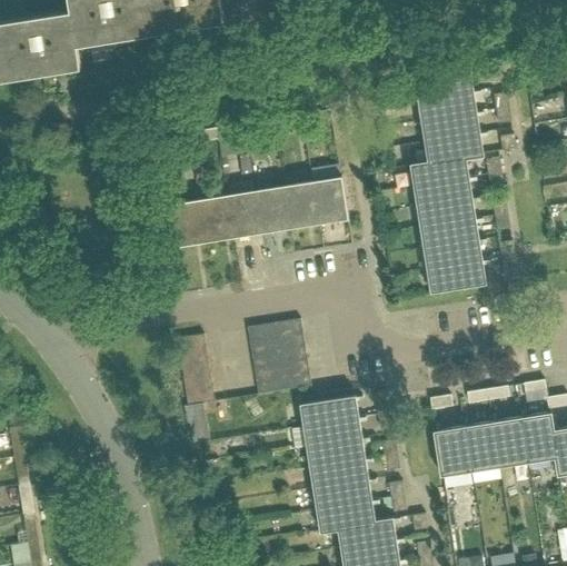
[(66,0),(68,11),(73,47),(148,35),(141,0),(66,0)]
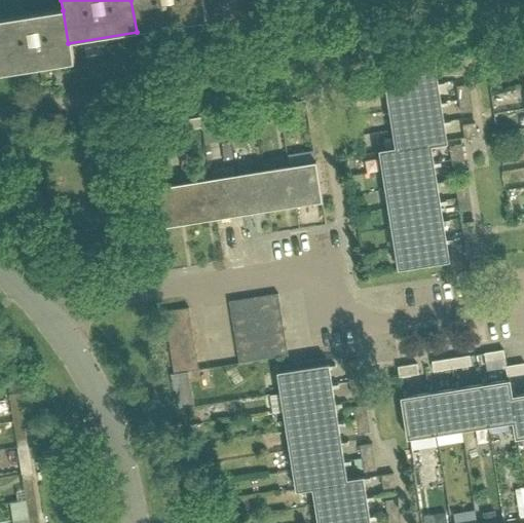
[(131,0),(137,32),(206,21),(201,0),(131,0)]
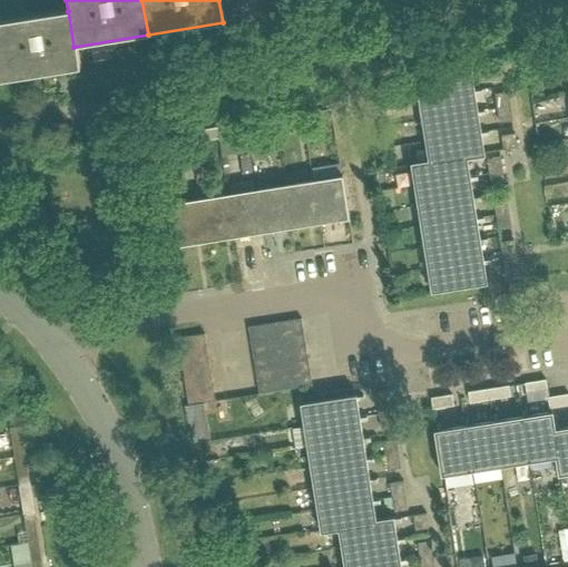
[(263,0),(265,11),(292,7),(290,0),(263,0)]
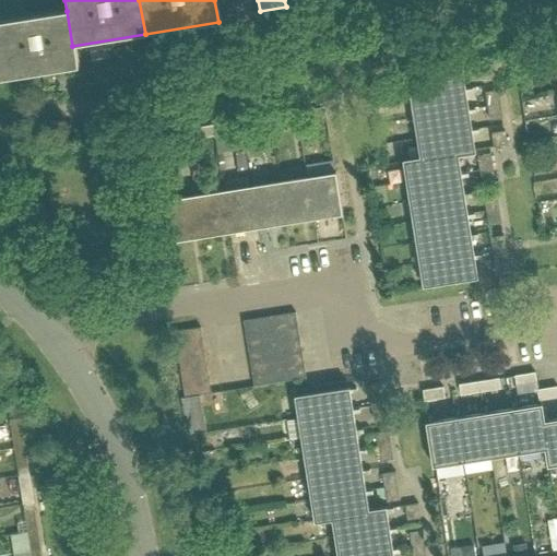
[(262,24),(288,20),(286,7),(260,11),(262,24)]
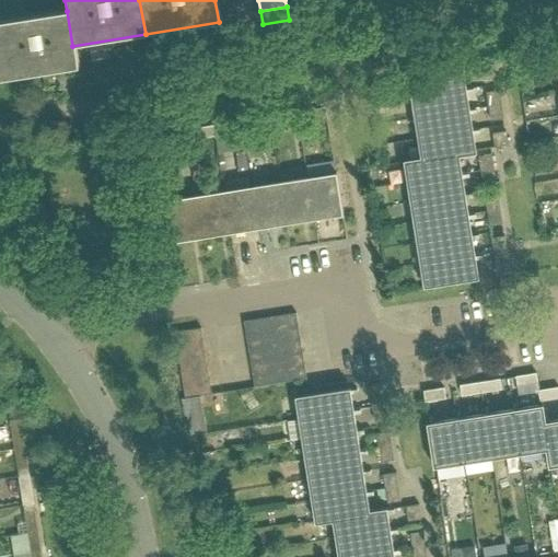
[(72,46),(67,11),(23,18),(16,19),(0,21),(0,57),(3,79),(41,73),(76,67),(72,46)]
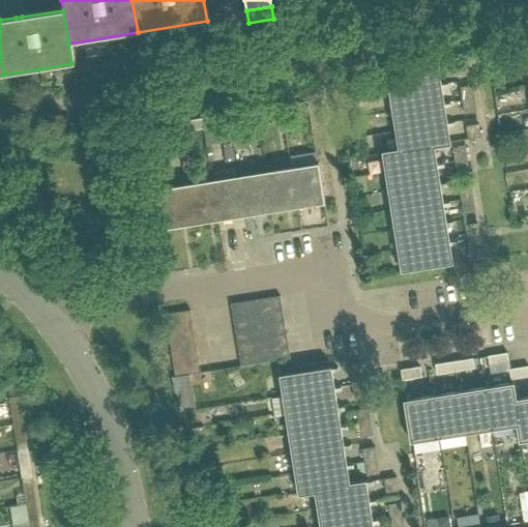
[(273,19),(248,23),(251,35),(275,31),(273,19)]
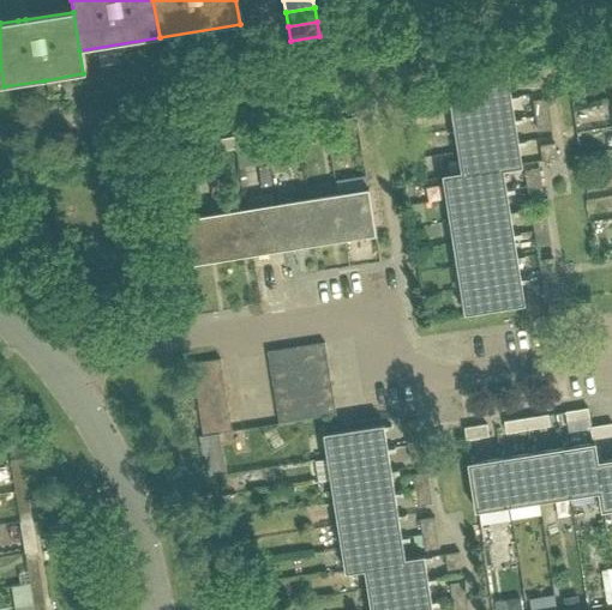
[(528,90),(543,88),(540,72),(526,74),(528,90)]
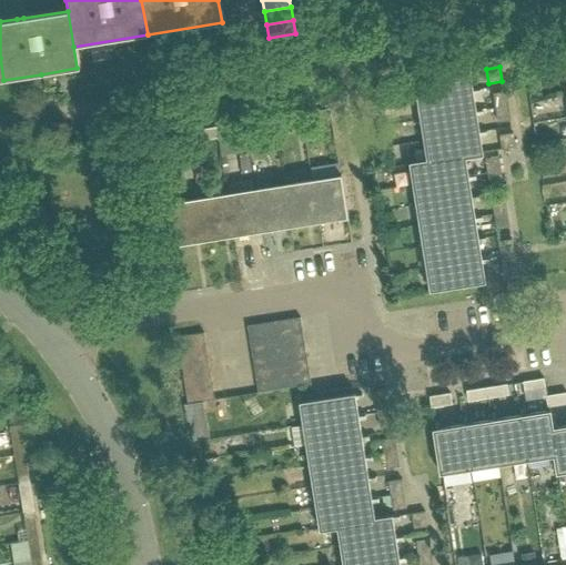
[(467,69),(413,78),(413,79),(416,101),(472,92),(468,71),(467,69)]
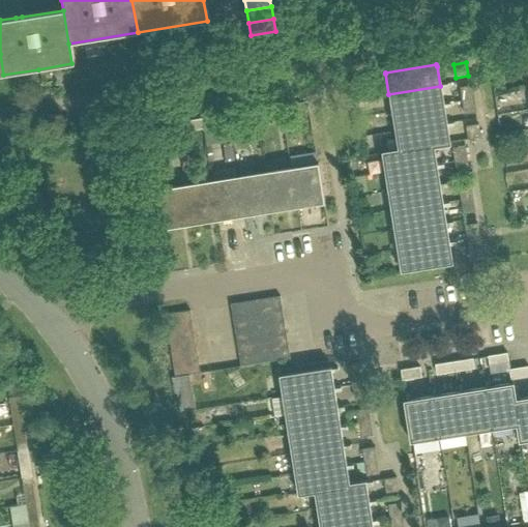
[(440,86),(388,94),(391,114),(443,106),(440,86)]
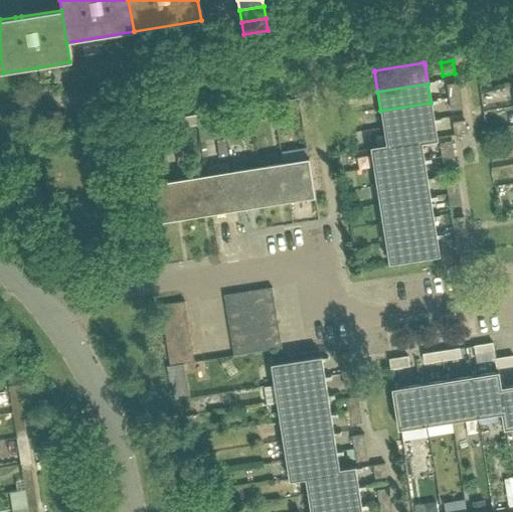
[(447,101),(459,99),(457,86),(445,88),(447,101)]
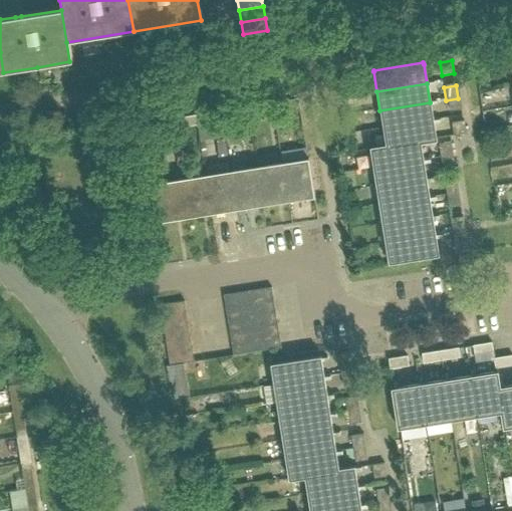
[(458,98),(446,100),(448,113),(460,111),(458,98)]
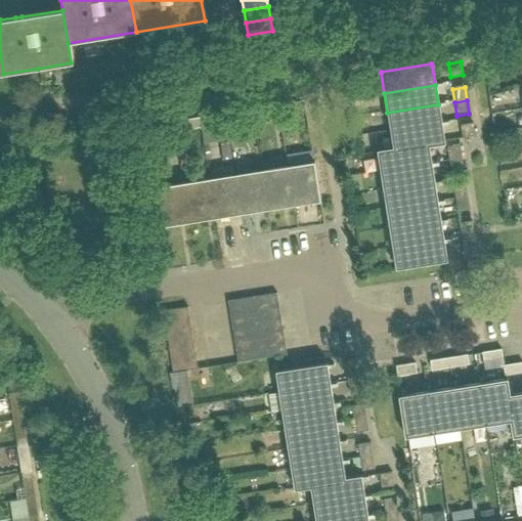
[(438,104),(387,113),(390,131),(441,123),(438,104)]
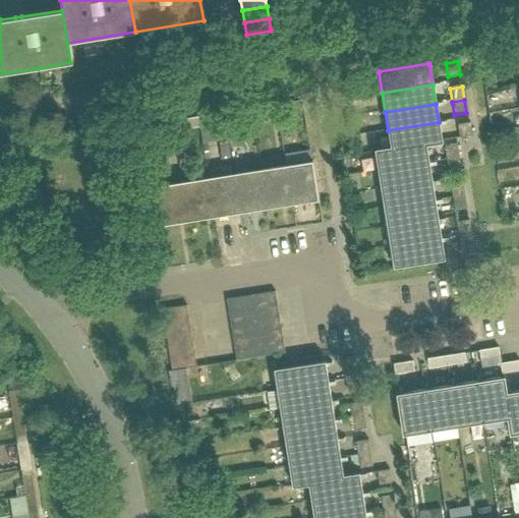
[(249,110),(250,120),(269,117),(268,107),(249,110)]
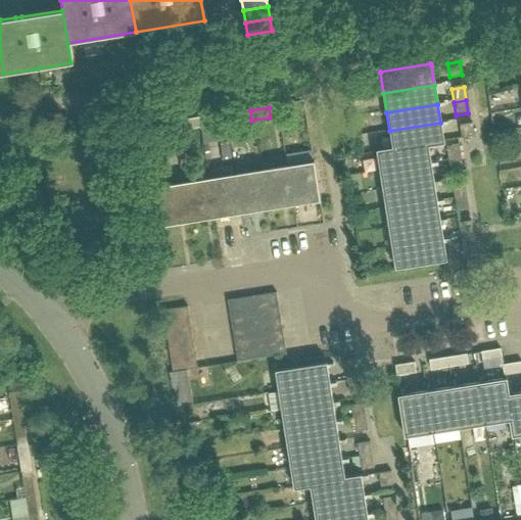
[(233,124),(251,121),(250,110),(231,113),(233,124)]
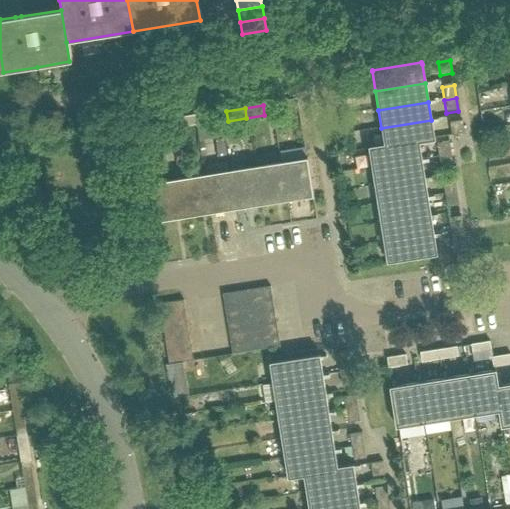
[(193,116),(195,126),(213,123),(211,113),(193,116)]
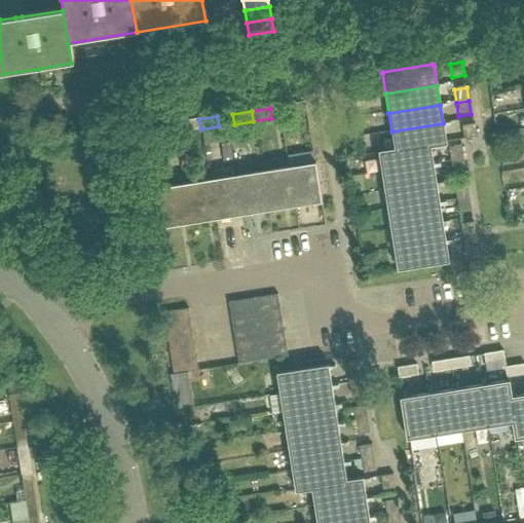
[(181,133),(200,129),(198,119),(180,122),(181,133)]
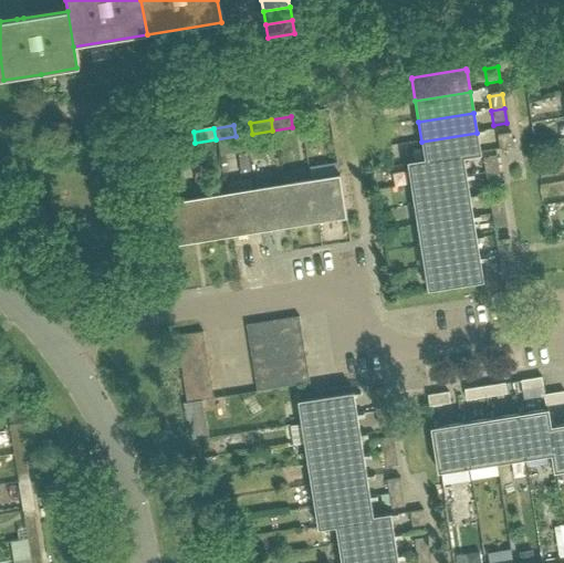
[(477,133),(421,142),(424,160),(425,163),(462,156),(462,158),(469,157),(480,155),(477,133)]
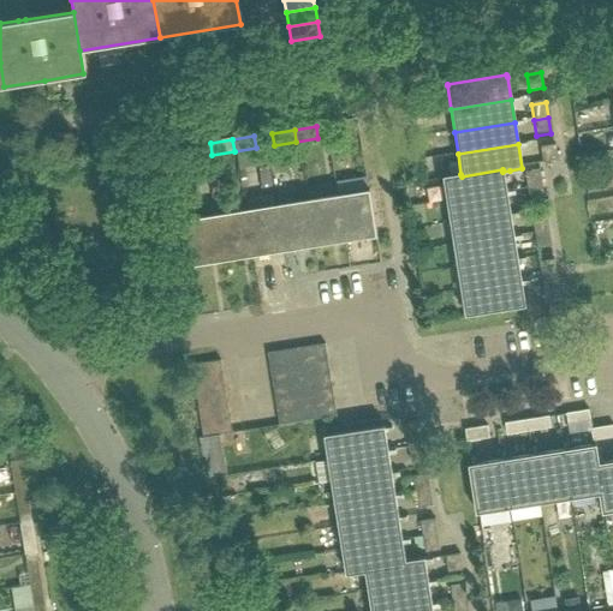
[(172,161),(195,157),(192,147),(171,150),(172,161)]
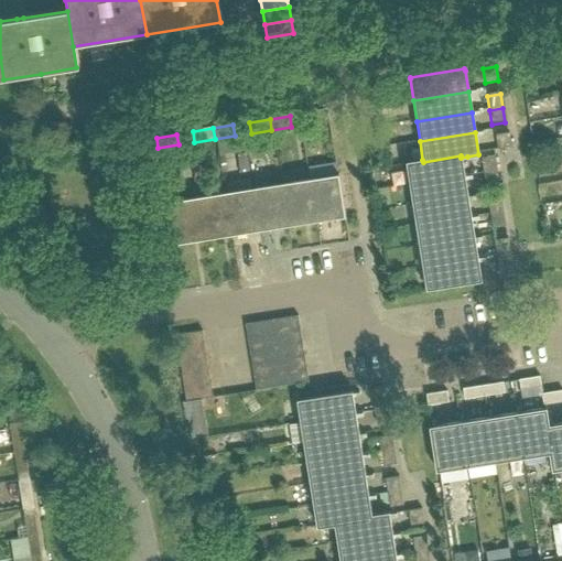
[(496,150),(509,148),(507,135),(494,137),(496,150)]
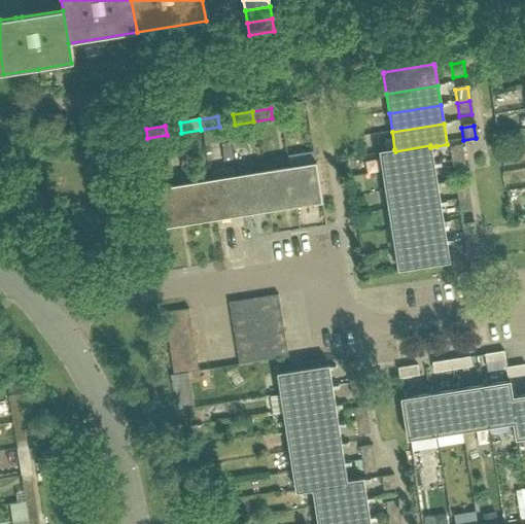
[(394,149),(378,151),(382,173),(433,165),(430,147),(430,145),(395,151),(394,149)]
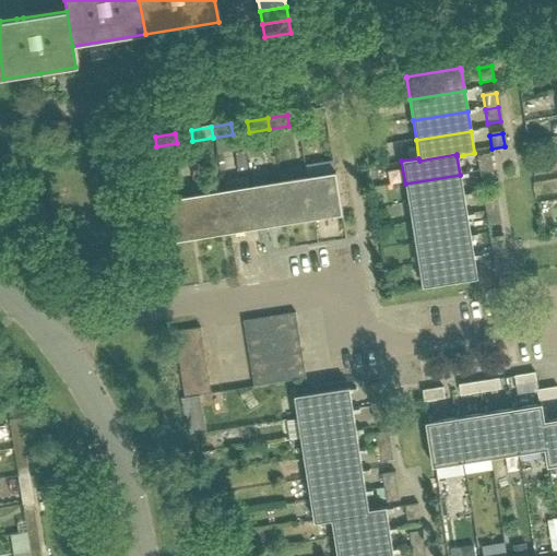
[(478,173),(492,170),(489,156),(476,157),(478,173)]
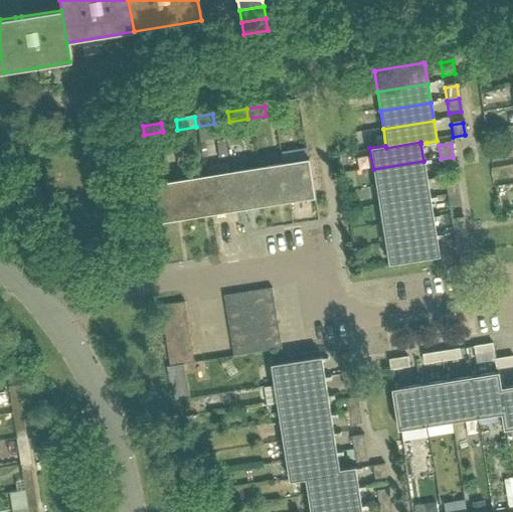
[(453,157),(441,159),(442,171),(454,169),(453,157)]
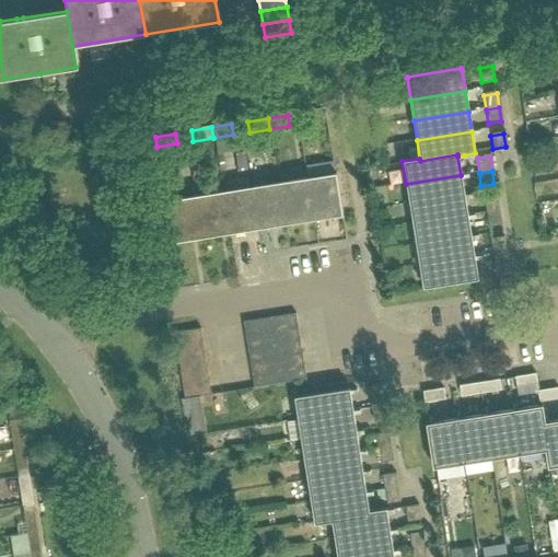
[(305,178),(312,220),(341,216),(334,174),(305,178)]
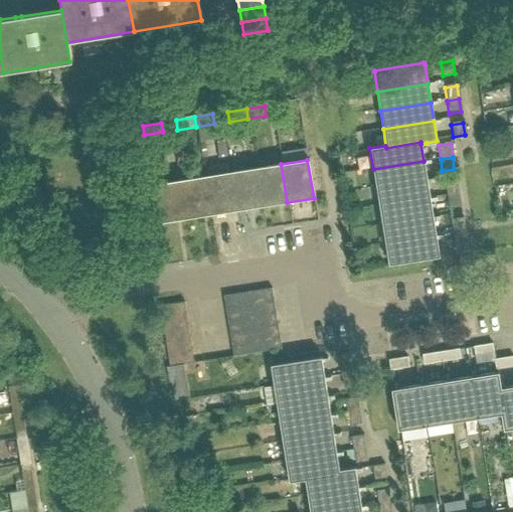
[(423,161),(373,169),(376,188),(426,180),(423,161)]
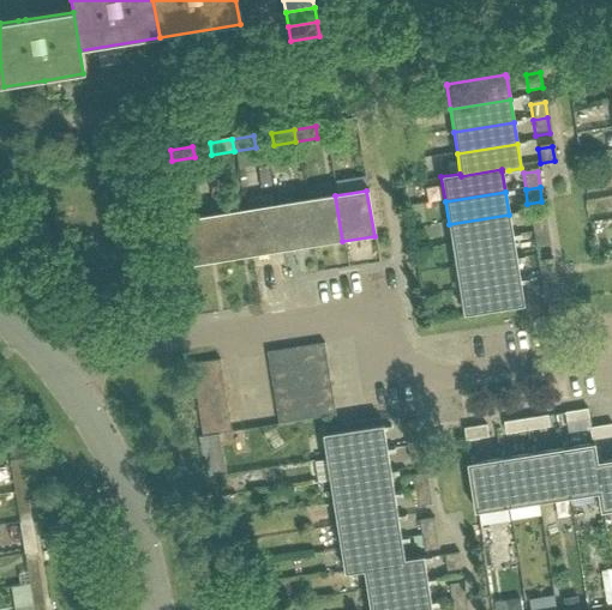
[(312,246),(342,241),(335,195),(304,200),(312,246)]
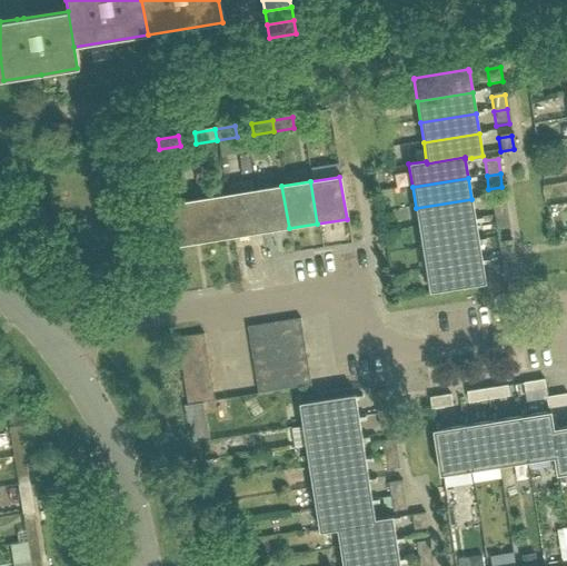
[(260,232),(289,228),(281,186),(254,190),(260,232)]
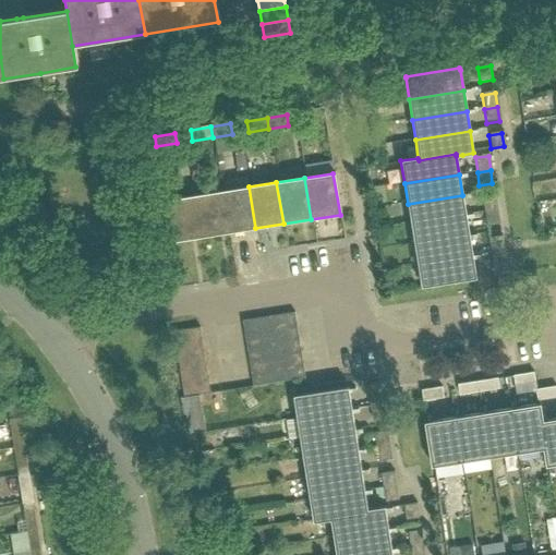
[(228,233),(255,228),(249,186),(220,191),(228,233)]
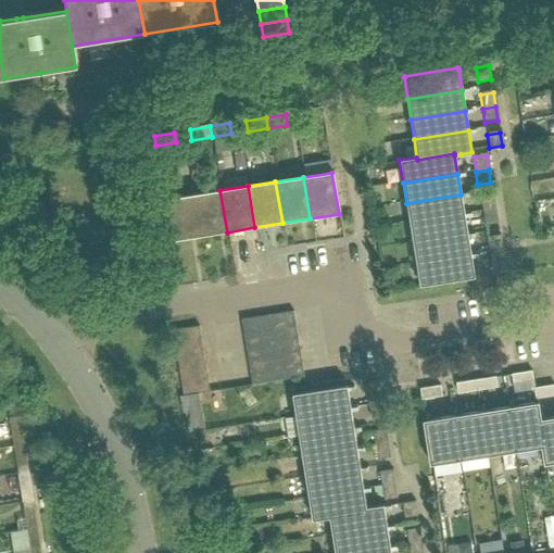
[(199,237),(227,233),(219,190),(192,195),(199,237)]
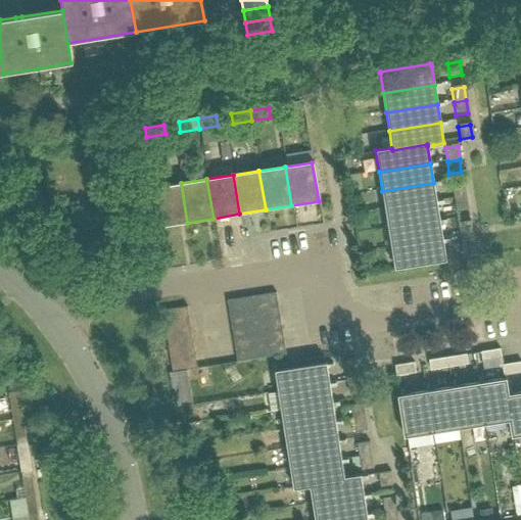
[(160,227),(187,223),(181,183),(154,187),(160,227)]
